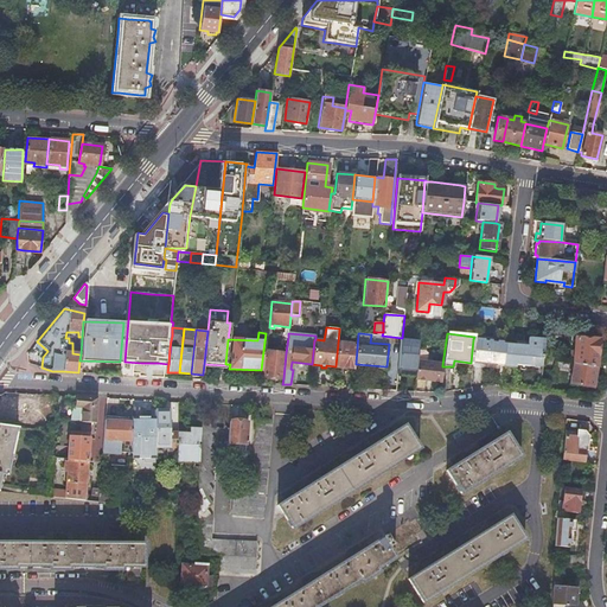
[(575,337),(573,362),(595,366),(595,358),(596,340),(601,340),(598,337),(583,336),(582,338),(575,337)]
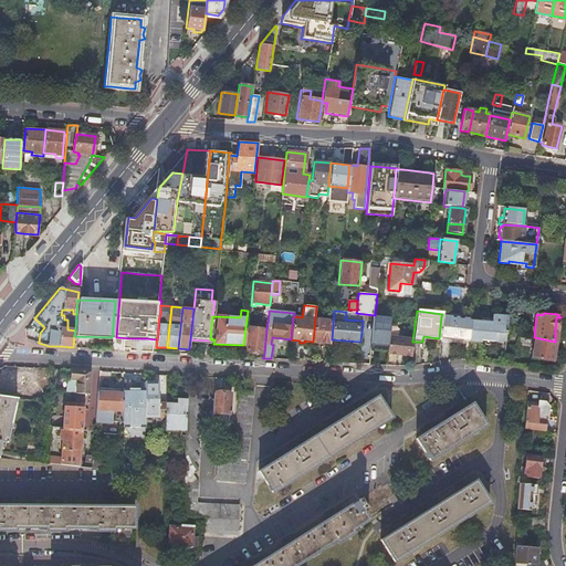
[(479,338),(504,342),(506,316),(491,315),(491,318),(491,322),(479,321),(470,320),(468,341),(479,342),(479,338)]
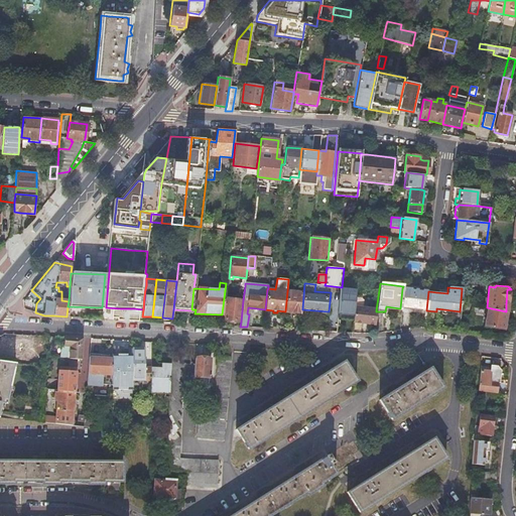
[(419,309),(426,310),(428,291),(402,288),(400,308),(419,309)]
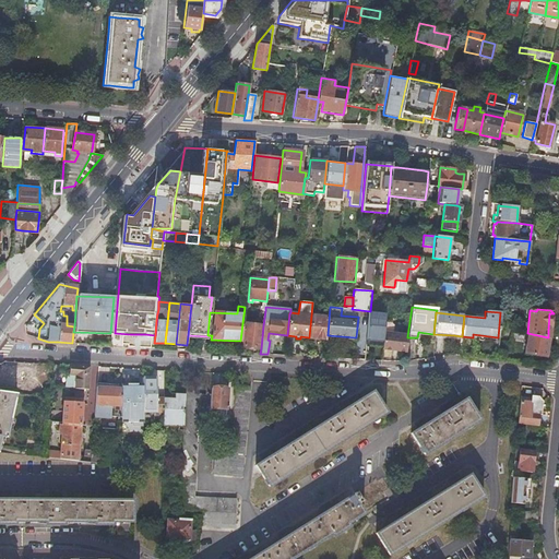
[(309,337),(325,340),(328,317),(311,316),(309,337)]
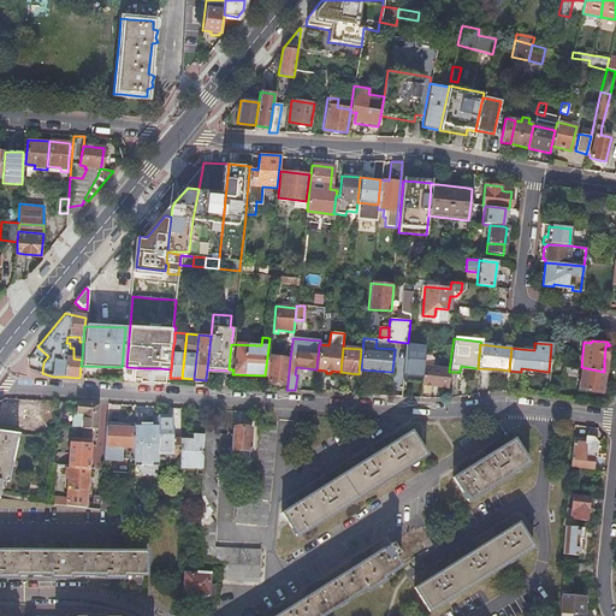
[(290,359),(267,356),(265,375),(265,381),(288,384),(290,359)]
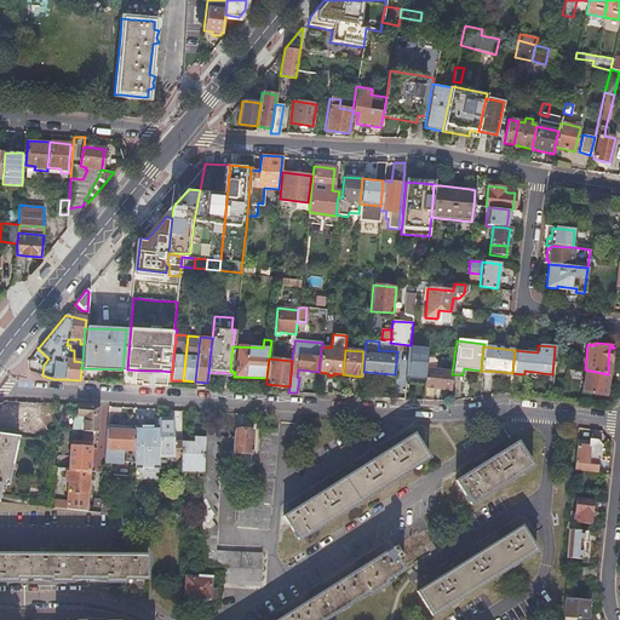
[(608,374),(585,369),(581,391),(604,395),(608,374)]
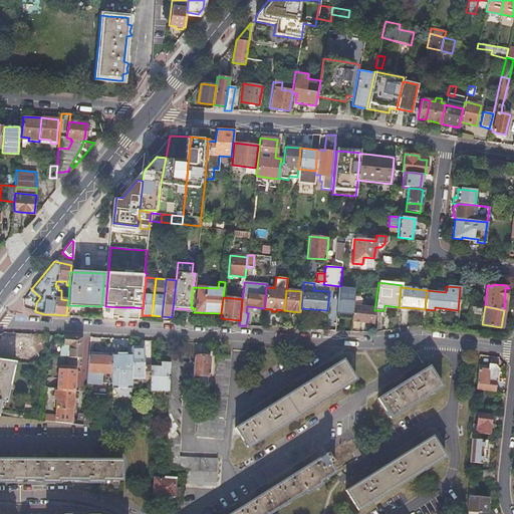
[(350,321),(372,323),(374,310),(374,309),(360,308),(360,309),(352,308),(350,321)]
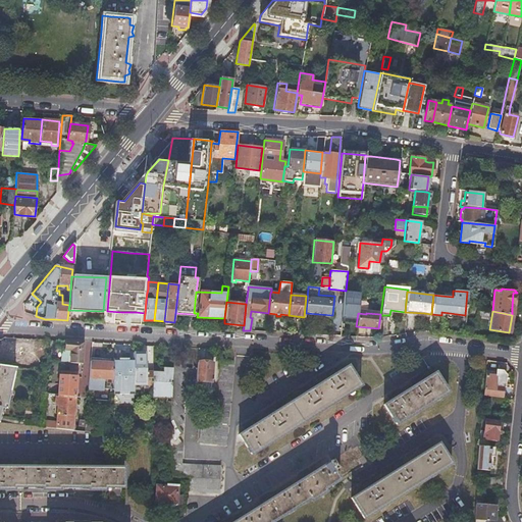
[(464,318),(463,328),(476,329),(477,320),(464,318)]
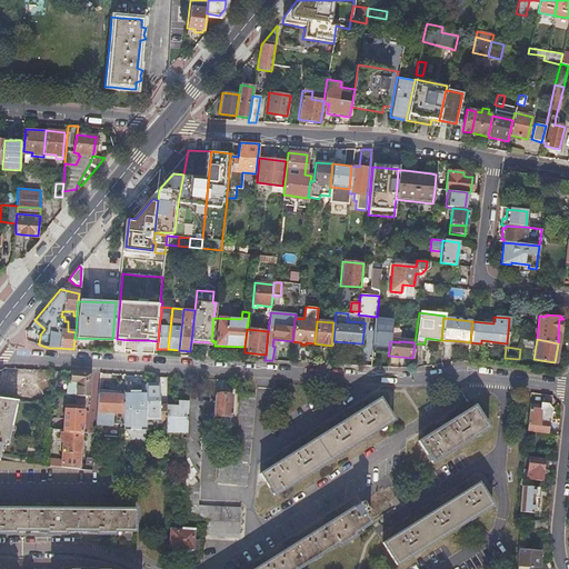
[(77,395),(89,397),(91,371),(71,370),(70,381),(78,381),(77,395)]
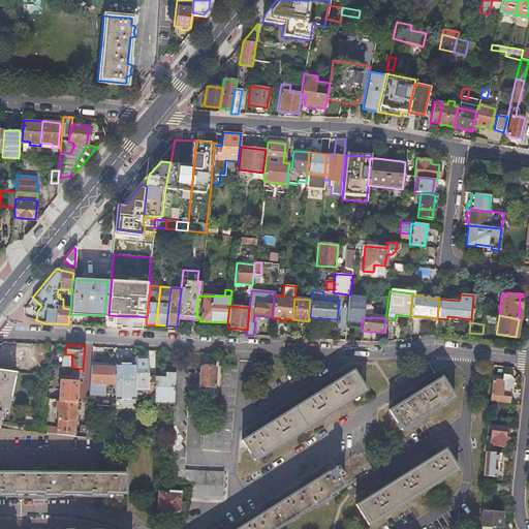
[(29,360),(29,350),(10,349),(9,368),(27,368),(27,360),(29,360)]
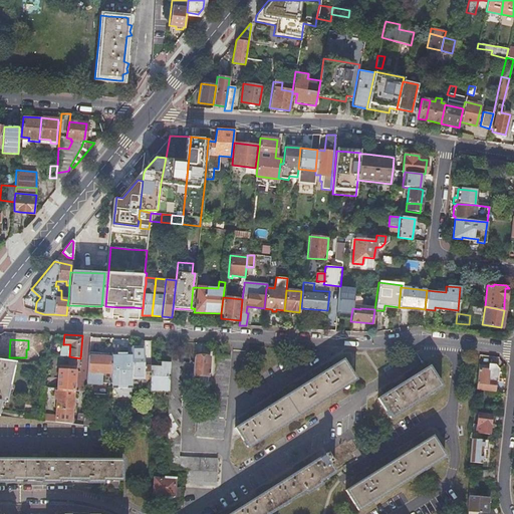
[(131,377),(131,389),(139,389),(149,390),(150,365),(143,365),(144,347),(131,347),(131,354),(131,356),(131,377)]
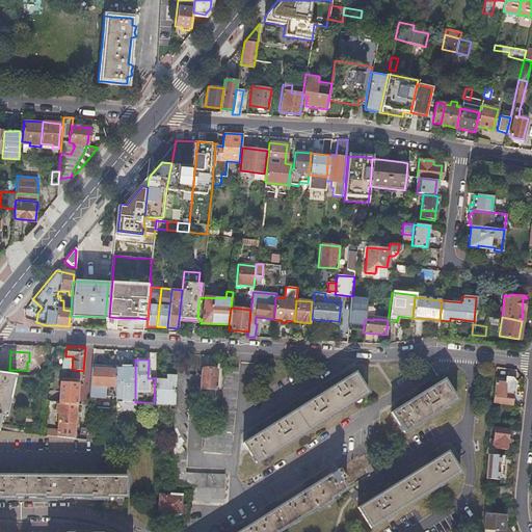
[(170,472),(169,484),(192,486),(191,500),(221,501),(222,474),(192,473),(192,474),(184,473),(185,452),(181,446),(185,441),(181,434),(186,429),(182,423),(187,419),(182,413),(187,407),(182,402),(188,397),(183,391),(188,386),(184,379),(189,375),(180,364),(175,367),(175,374),(174,405),(170,472)]
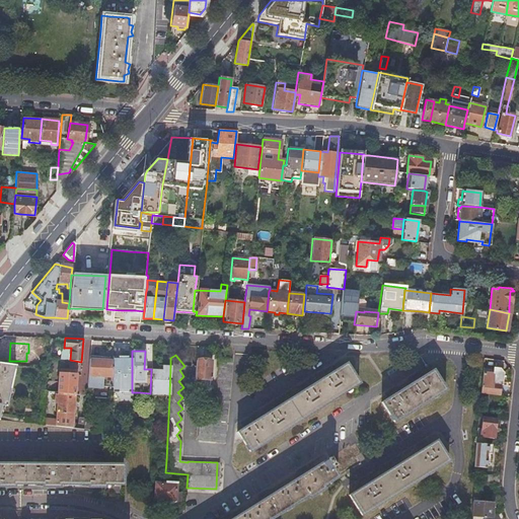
[(230,358),(217,357),(213,414),(200,413),(198,439),(224,441),(230,358)]
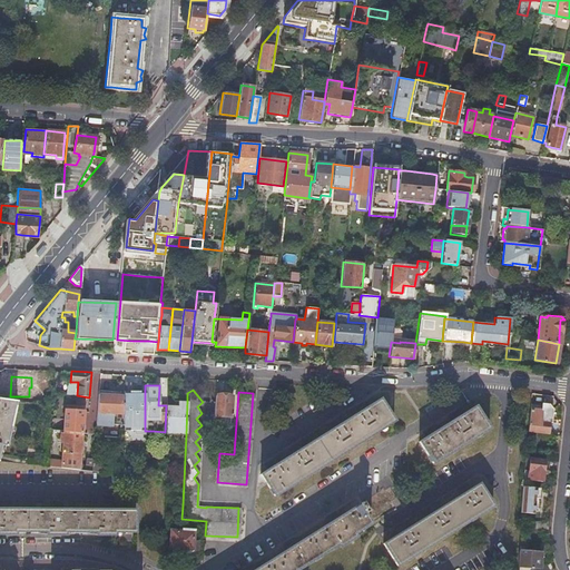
[(124,395),(98,394),(98,399),(97,412),(96,424),(114,424),(125,424),(124,419),(124,413),(124,401),(124,395)]
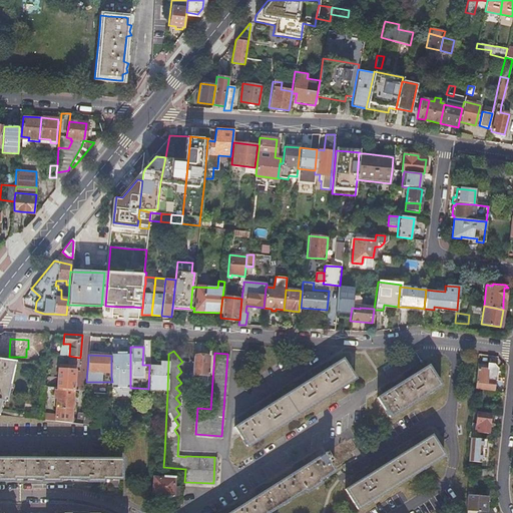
[(111,372),(111,377),(130,377),(130,356),(111,356),(111,361),(111,372)]
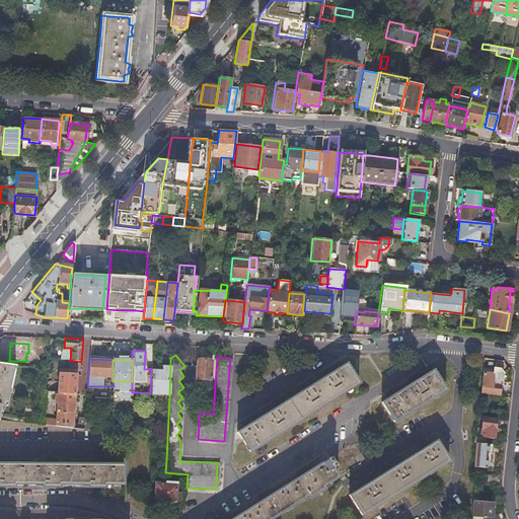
[(211,361),(195,360),(194,380),(200,381),(200,378),(204,378),(210,379),(211,361)]
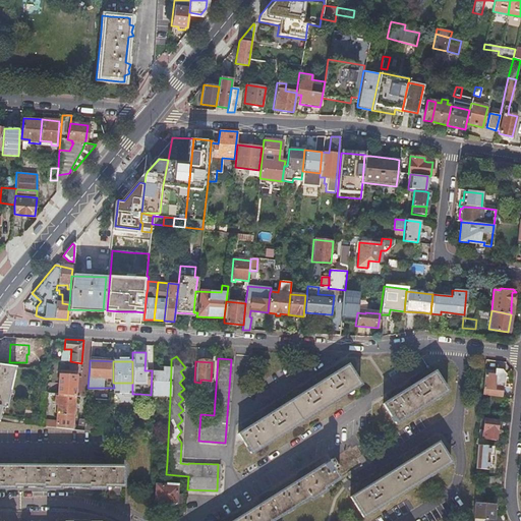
[(0,410),(1,406),(5,407),(14,365),(0,363),(0,410)]
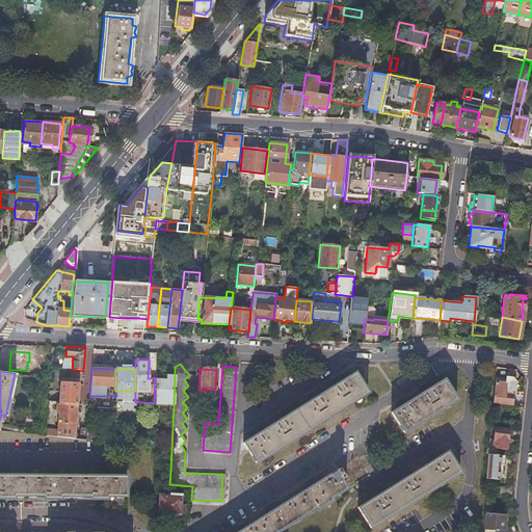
[(255,462),(366,393),(353,372),(340,381),(337,376),(331,379),(327,381),(330,387),(316,396),(313,391),(309,394),(304,396),(308,401),(281,418),(277,413),(273,416),(268,419),(271,424),(258,432),(255,428),(249,430),(245,433),(248,439),(242,443),(255,462)]
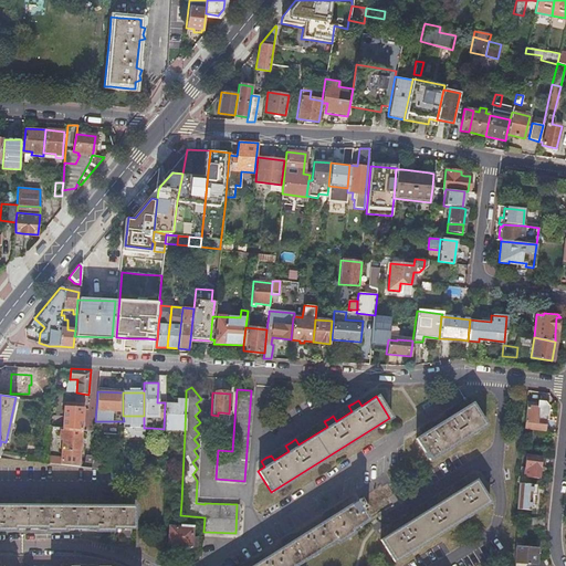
[(164,429),(164,430),(185,431),(186,398),(177,398),(176,402),(171,402),(165,402),(164,429)]
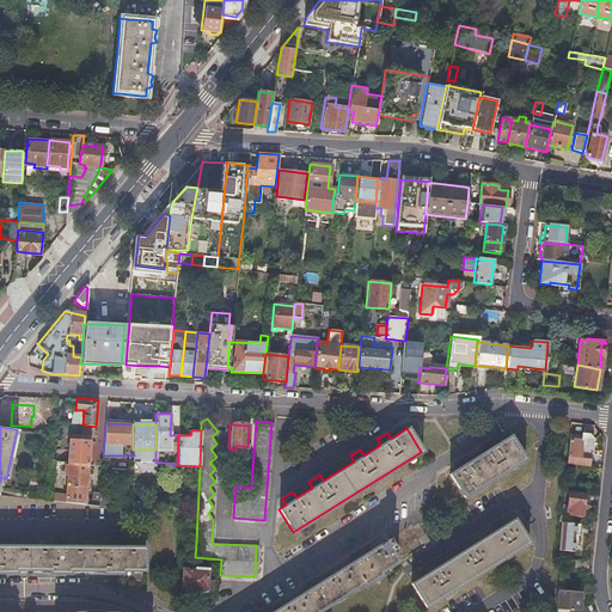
[(581,435),(569,434),(565,463),(588,465),(589,450),(591,450),(592,440),(593,439),(592,439),(591,439),(589,438),(591,436),(589,435),(588,436),(582,435),(581,434),(581,435)]
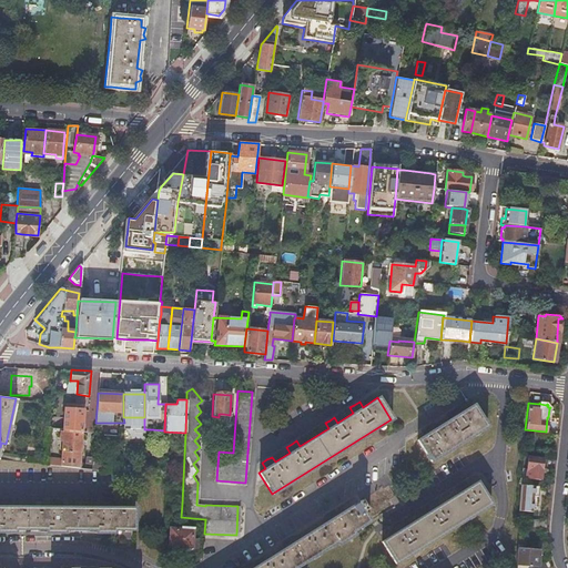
[(62,429),(81,432),(83,405),(64,404),(62,429)]
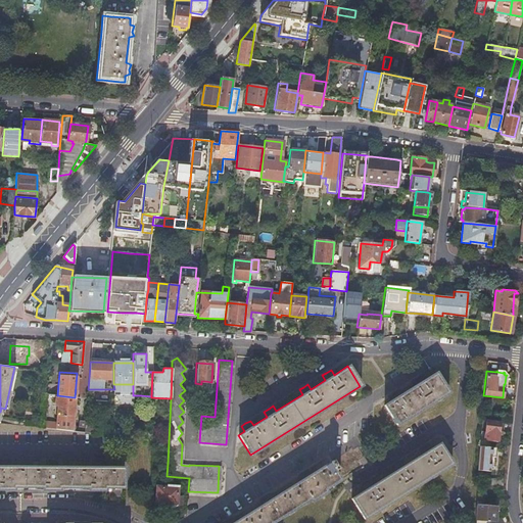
[(395,425),(446,392),(434,373),(421,381),(417,376),(413,379),(409,382),(412,387),(397,396),(394,390),(390,393),(385,396),(388,401),(382,406),(395,425)]
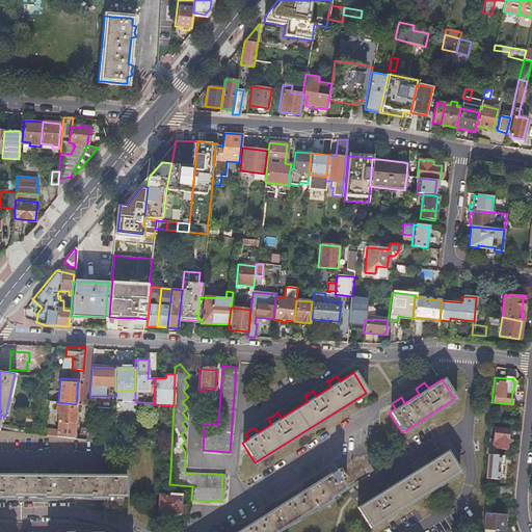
[(45,428),(45,435),(74,439),(76,404),(58,402),(56,429),(45,428)]
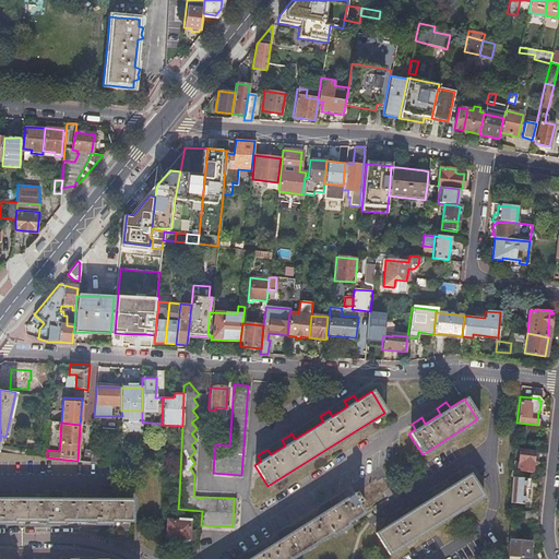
[(518,462),(516,471),(531,473),(532,462),(536,462),(537,452),(519,451),(518,462)]
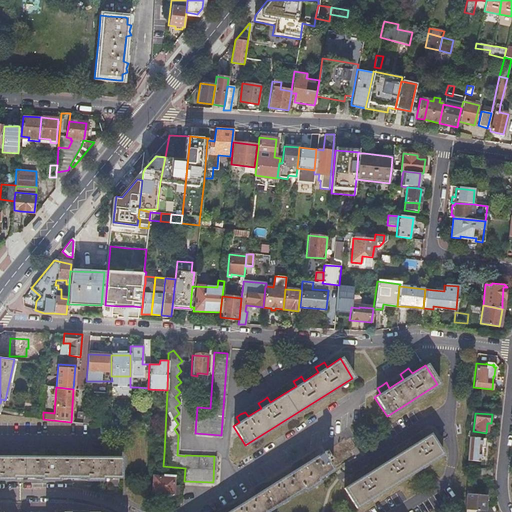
[(356,508),(441,455),(429,435),(422,439),(419,434),(414,437),(410,440),(413,444),(394,457),(391,452),(386,455),(382,457),(385,462),(365,475),(362,470),(358,473),(354,475),(357,480),(343,488),(356,508)]
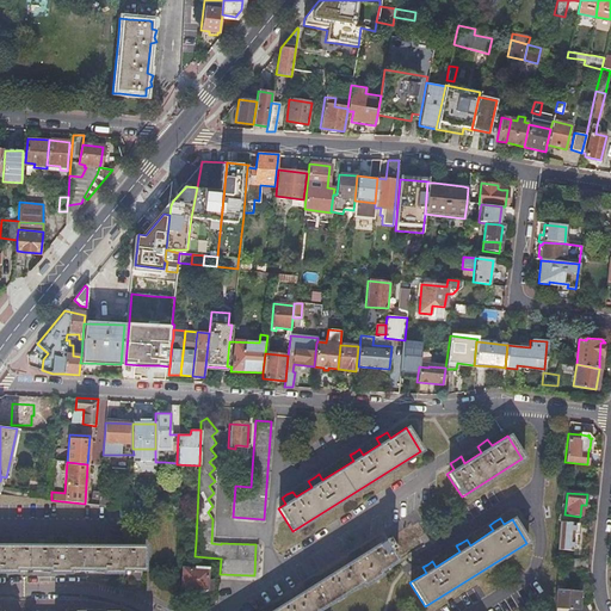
[(578,523),(560,522),(560,523),(559,550),(573,551),(574,535),(578,535),(578,523)]
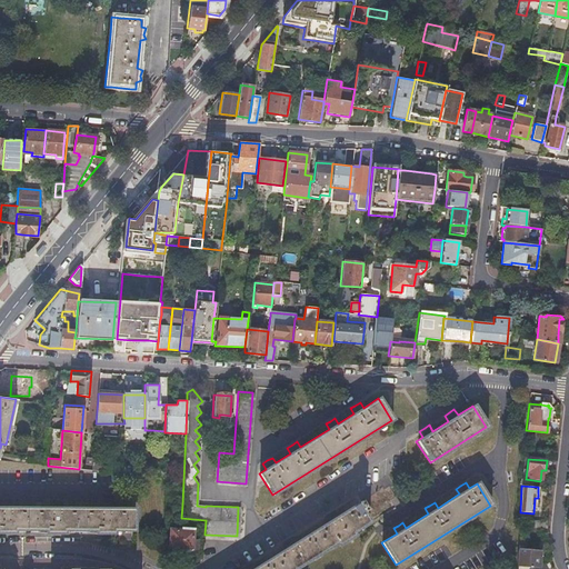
[(296,568),(399,505),(388,487),(383,490),(381,487),(379,489),(379,490),(338,516),(332,512),(329,515),(323,518),(323,526),(296,542),(291,539),(286,542),(281,545),(282,551),(255,568),(249,565),(245,568),(242,568),(296,568)]
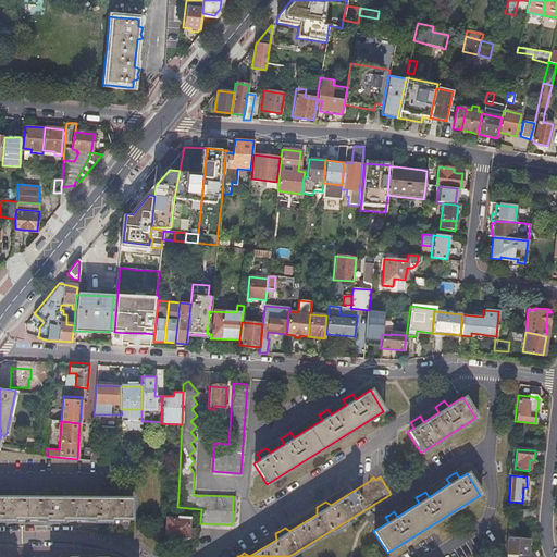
[(0,519),(131,520),(131,498),(107,497),(107,492),(101,492),(98,492),(98,497),(59,497),(58,492),(53,492),(50,492),(49,497),(10,497),(10,492),(4,492),(1,492),(1,497),(0,497),(0,519)]
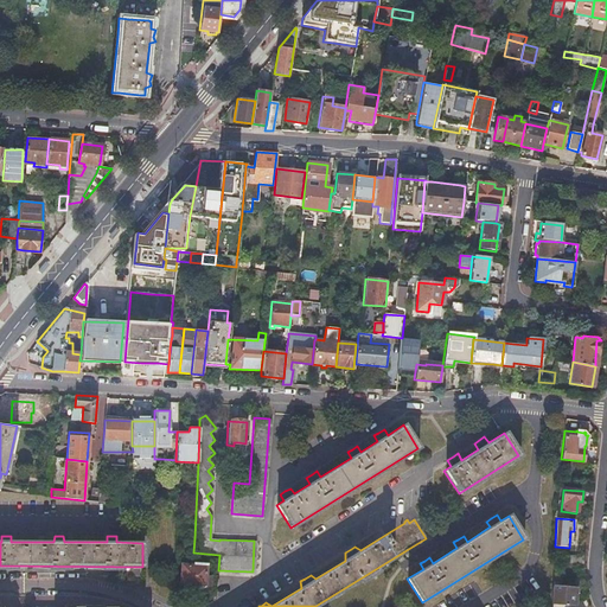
[(582,567),(583,556),(568,555),(567,566),(582,567)]
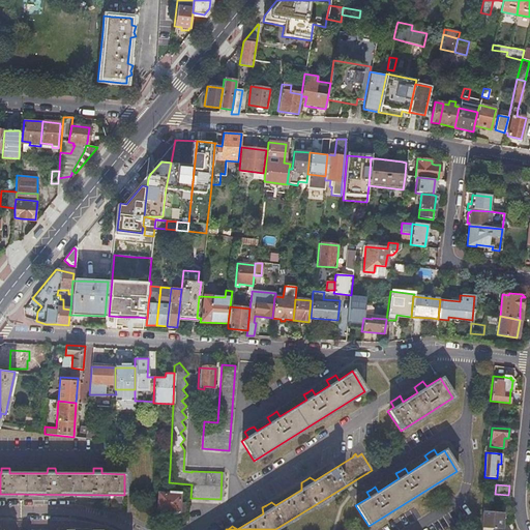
[(178,512),(178,511),(184,512),(184,502),(179,502),(180,494),(158,493),(157,510),(169,510),(169,511),(170,511),(170,512),(171,512),(172,513),(173,513),(174,513),(175,513),(176,512),(177,512),(178,512)]
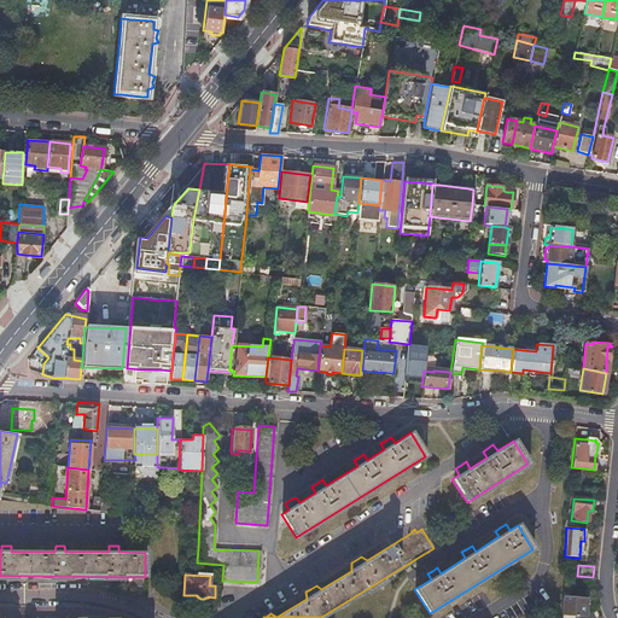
[(598,617),(599,617),(595,607),(583,616),(584,599),(561,596),(560,617),(598,617)]
